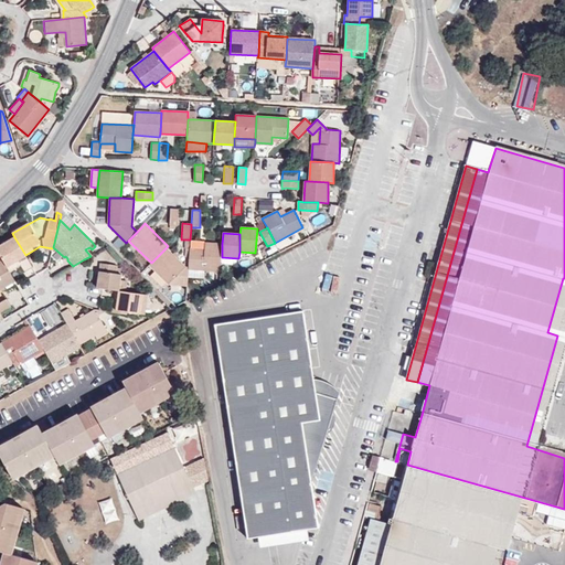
[(0,245),(0,255),(2,260),(7,267),(18,260),(25,255),(14,237),(0,245)]
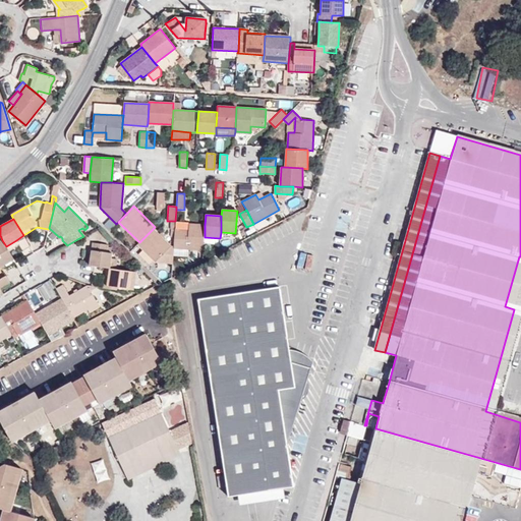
[(173,248),(204,250),(205,237),(205,225),(188,224),(188,230),(175,229),(174,246),(173,248)]
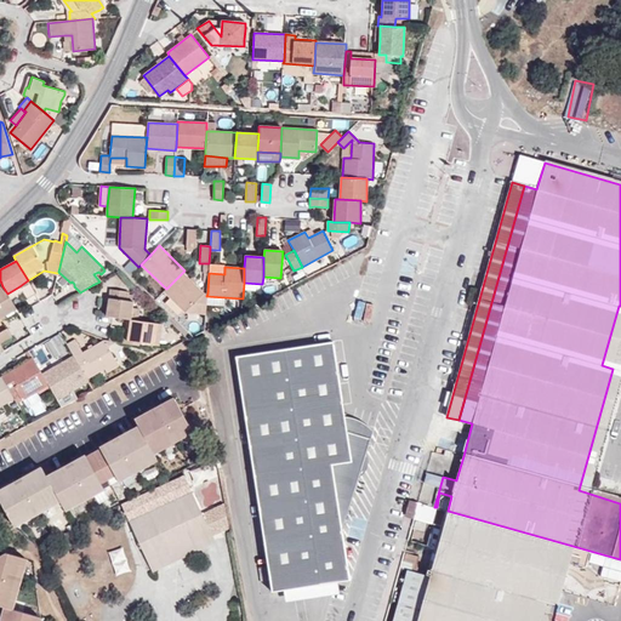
[(166,289),(164,291),(170,297),(165,303),(178,317),(183,311),(184,313),(206,314),(206,296),(208,294),(204,294),(182,273),(166,289)]
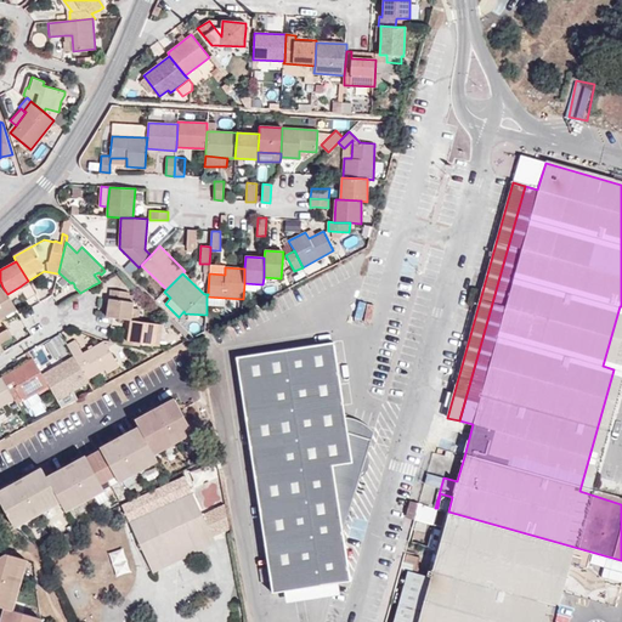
[(28,299),(35,294),(29,284),(21,289),(22,292),(28,299)]
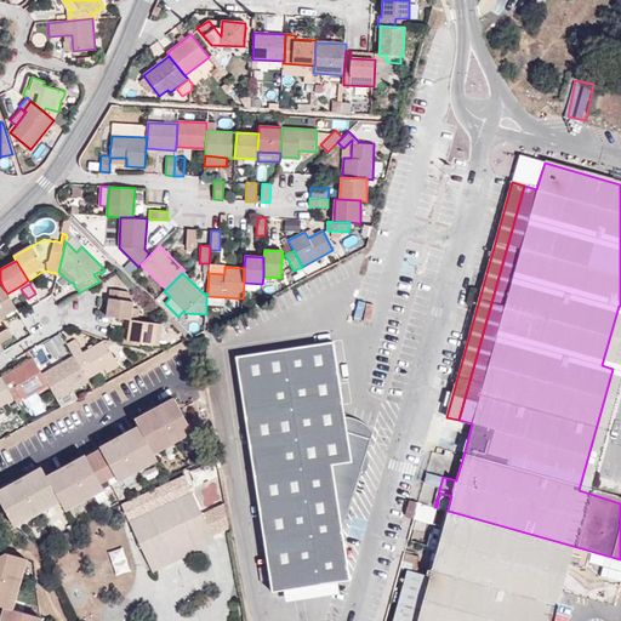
[(0,288),(0,318),(16,309),(10,298),(7,294),(3,286),(0,288)]
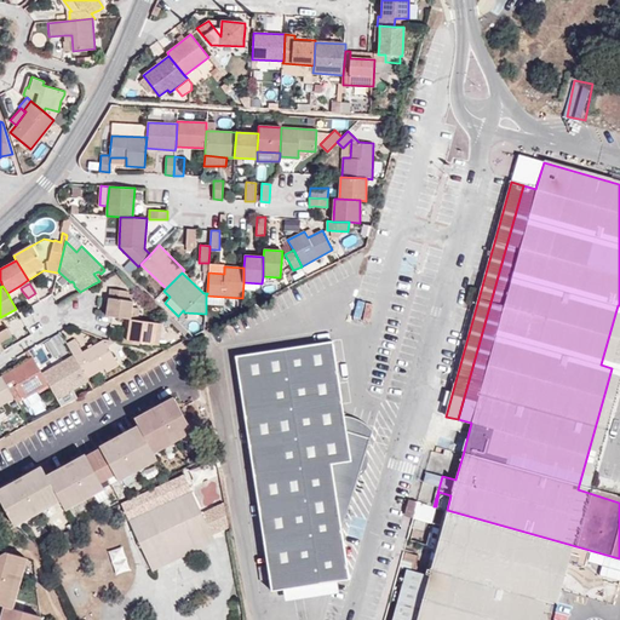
[(7,293),(10,298),(22,291),(21,288),(19,286),(7,293)]
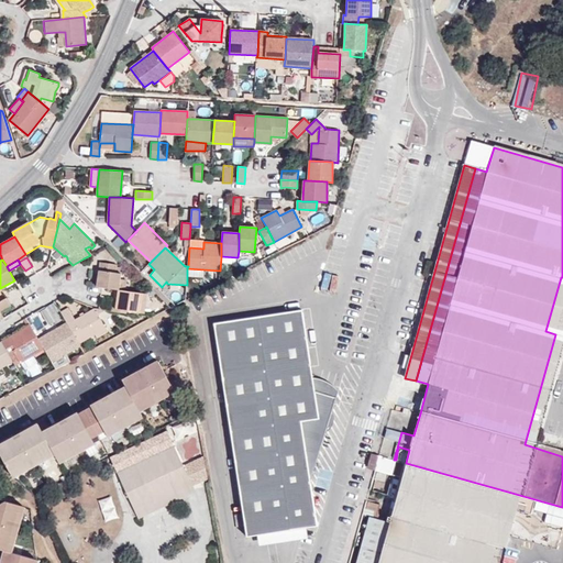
[(100,262),(96,287),(114,289),(118,290),(120,279),(121,274),(116,273),(117,264),(100,262)]
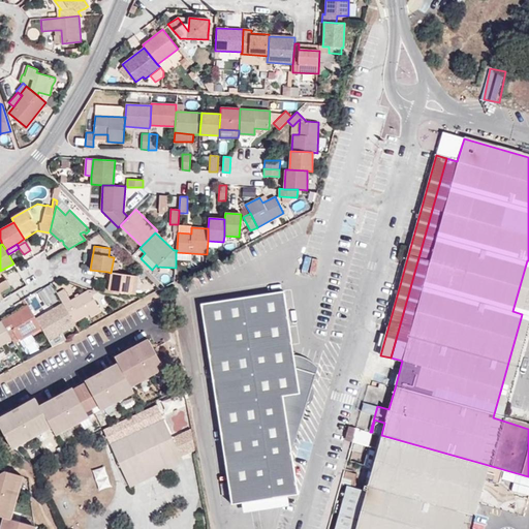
[(522,314),(528,287),(528,260),(527,260),(512,311),(522,314)]
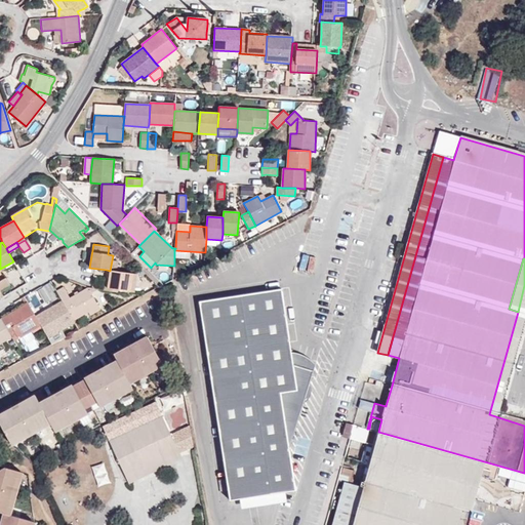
[(104,290),(117,292),(118,290),(108,288),(110,271),(107,270),(104,290)]
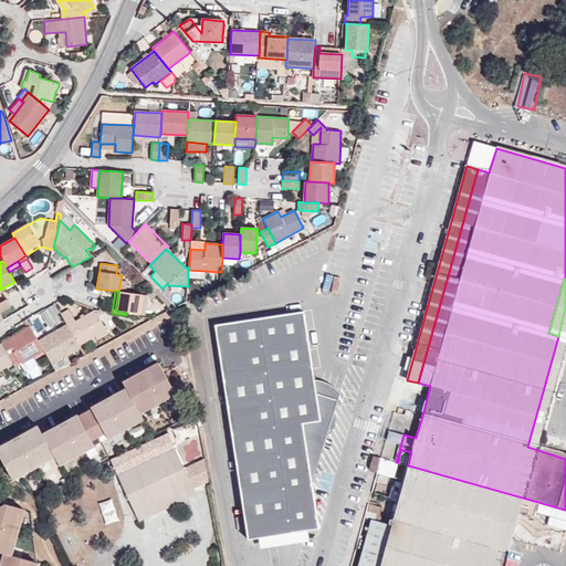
[(127,313),(140,315),(143,295),(125,293),(118,292),(116,311),(127,313)]
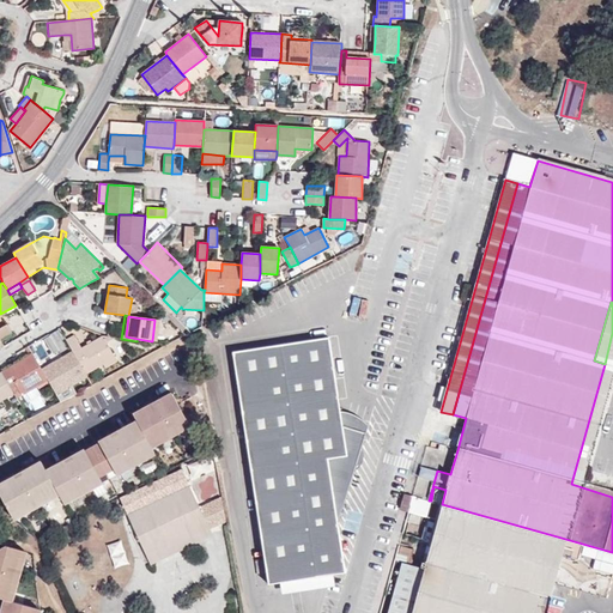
[(0,328),(0,338),(12,332),(6,325),(0,328)]
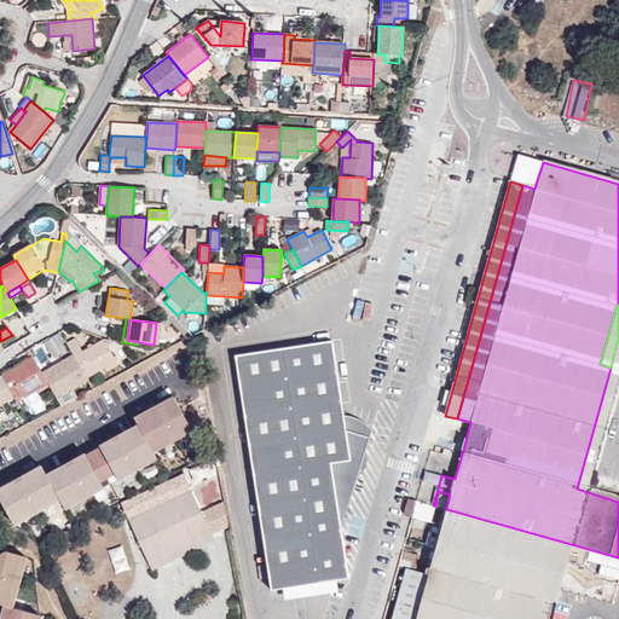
[(116,360),(103,340),(82,352),(75,339),(67,343),(73,354),(86,377),(104,368),(116,360)]
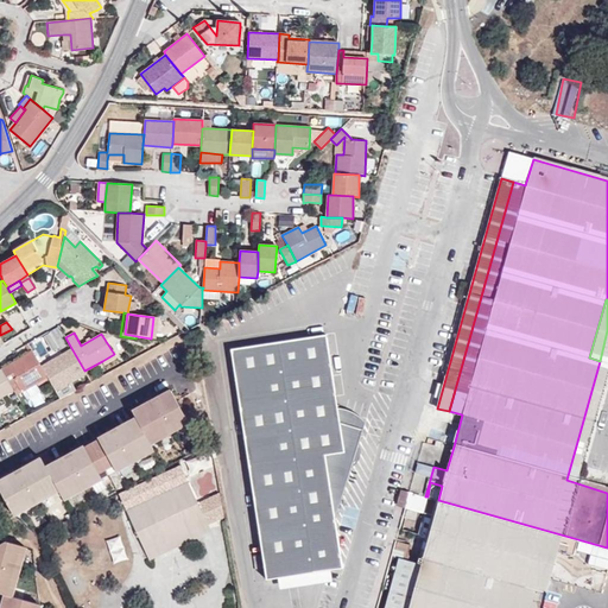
[(327,333),(230,347),(266,580),(278,577),(331,570),(342,568),(334,517),(324,454),(344,451),(339,409),(327,333)]
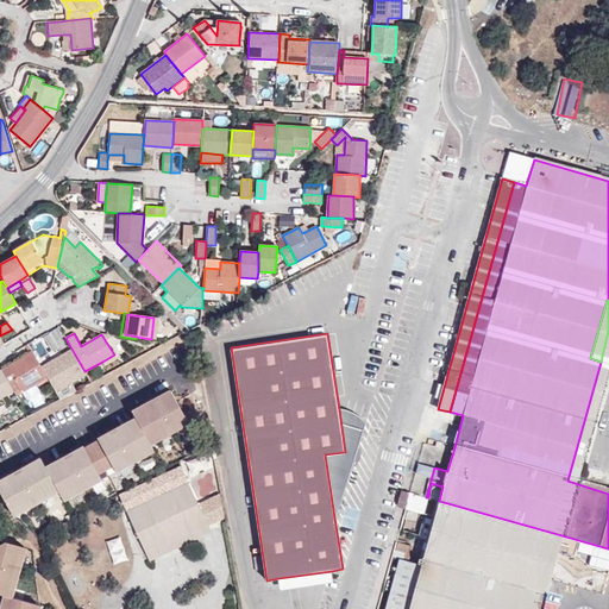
[(48,343),(32,352),(37,359),(52,350),(48,343)]
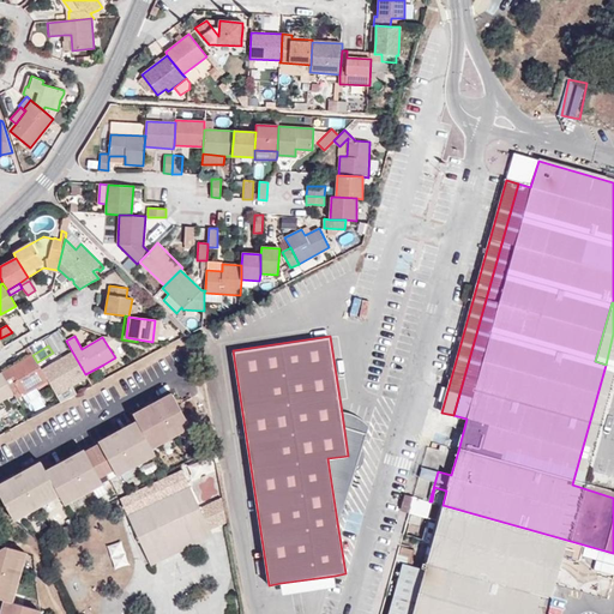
[(56,396),(86,377),(85,374),(72,351),(42,369),(48,381),(56,396)]
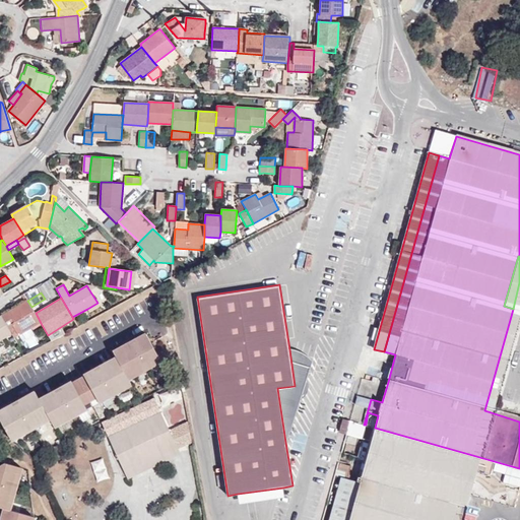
[(8,312),(1,316),(11,333),(14,338),(18,335),(17,333),(29,327),(30,328),(41,323),(36,313),(31,307),(27,301),(17,306),(18,308),(9,314),(8,312)]
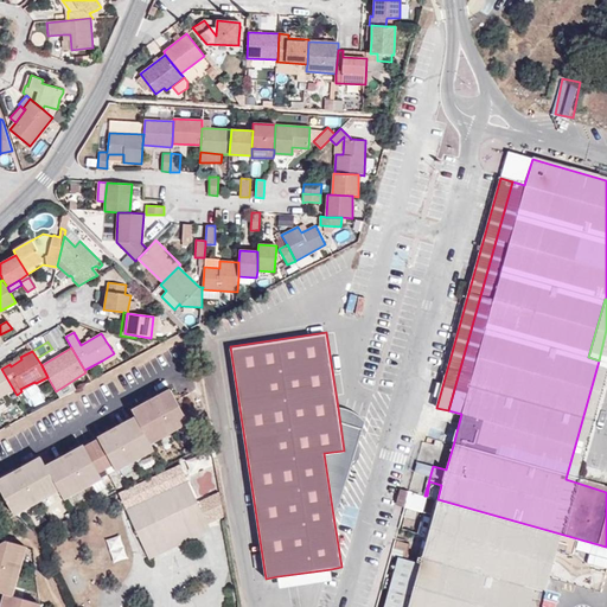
[(116,357),(114,353),(102,360),(104,364),(116,357)]
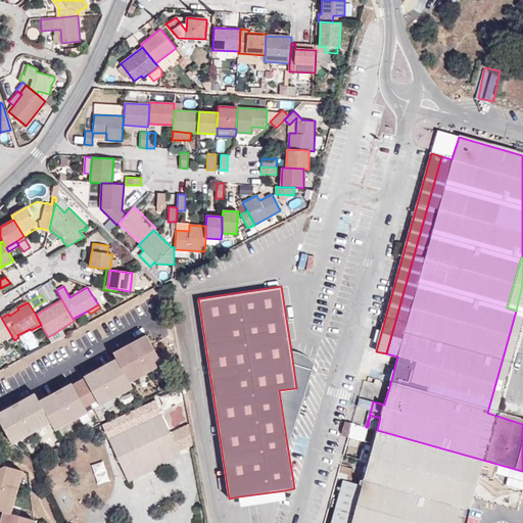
[(11,335),(1,318),(0,319),(0,341),(1,341),(11,335)]
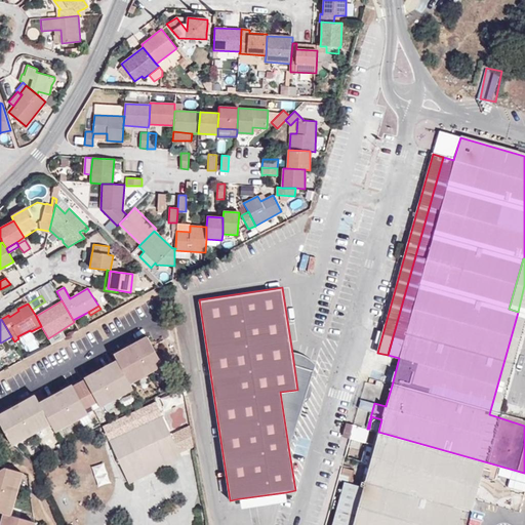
[(136,344),(137,345),(140,350),(134,353),(132,348),(131,347),(115,356),(118,362),(102,370),(103,372),(105,376),(99,379),(96,375),(96,373),(63,392),(64,393),(67,398),(61,401),(58,396),(56,395),(41,404),(36,396),(19,405),(21,407),(24,412),(17,415),(14,410),(13,409),(0,415),(0,423),(11,444),(49,422),(54,431),(132,388),(129,381),(162,363),(148,337),(136,344)]
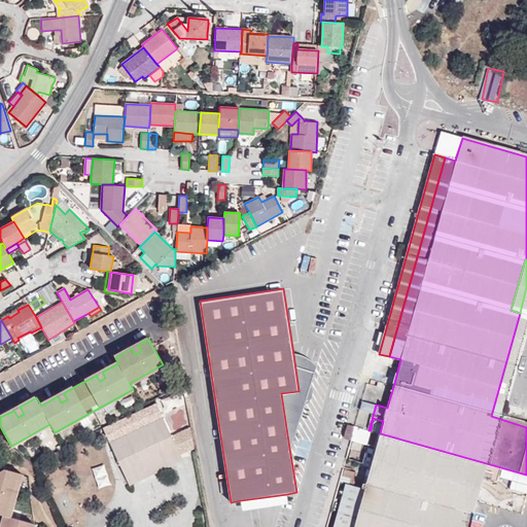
[(281,393),(289,448),(316,362),(308,356),(301,354),(293,354),(299,391),(281,393)]
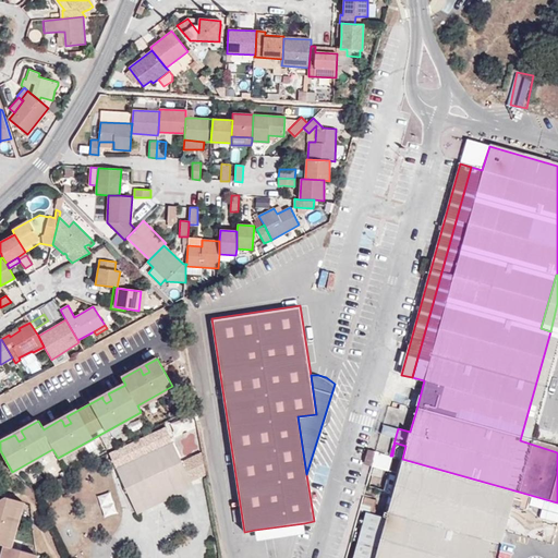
[(383,424),(375,451),(390,456),(398,428),(383,424)]
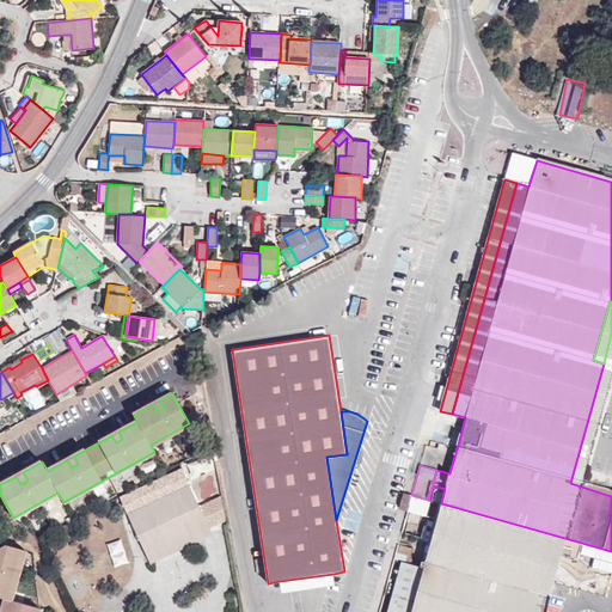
[(187,538),(209,527),(189,484),(127,514),(147,557),(170,546),(165,539),(183,531),(187,538)]
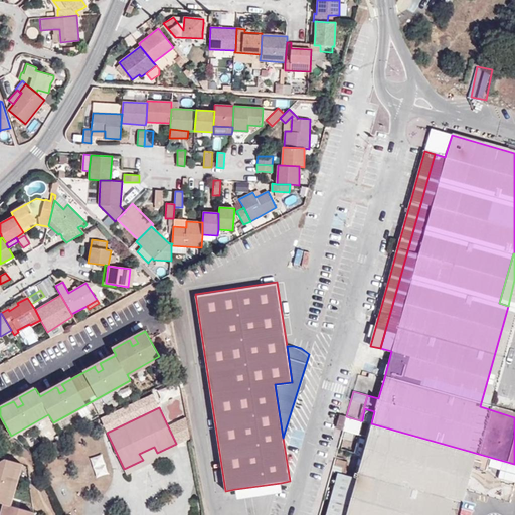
[(450,514),(468,451),(371,423),(356,478),(345,475),(348,462),(335,458),(331,471),(338,473),(325,514),(450,514)]
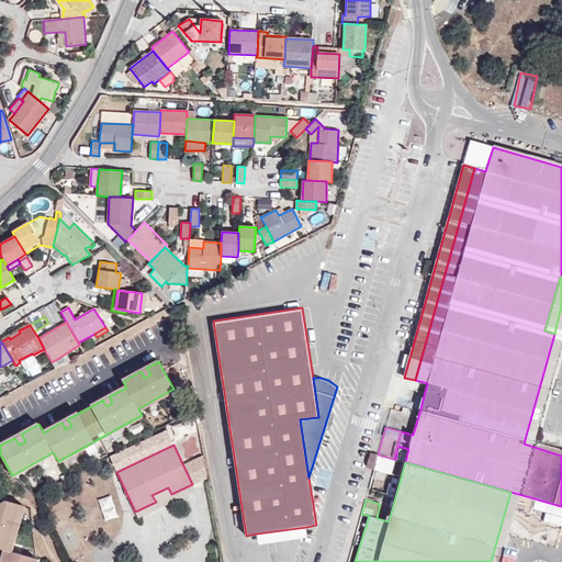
[(195,491),(192,484),(171,494),(168,487),(152,495),(156,502),(135,512),(138,518),(195,491)]
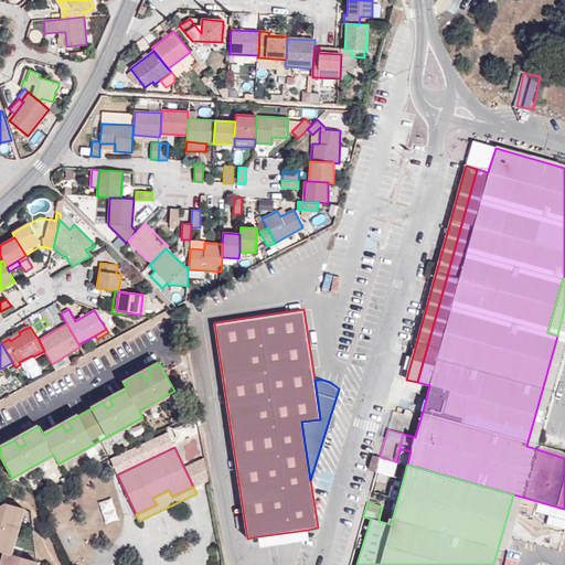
[(114,498),(102,501),(107,520),(119,516),(114,498)]
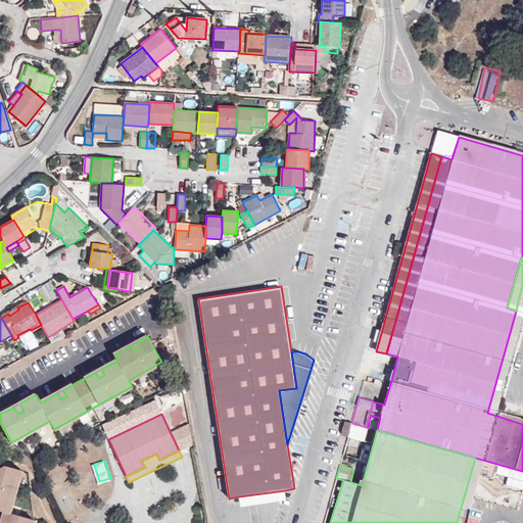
[(0,510),(5,512),(1,522),(32,522),(34,520),(8,513),(20,470),(4,466),(0,468),(0,510)]
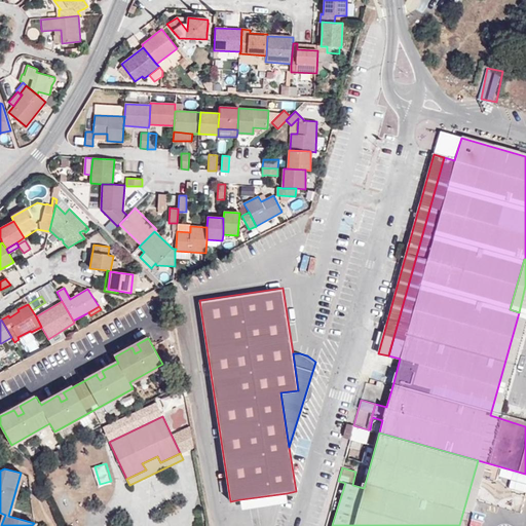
[(287,493),(240,499),(241,509),(288,502),(287,493)]
